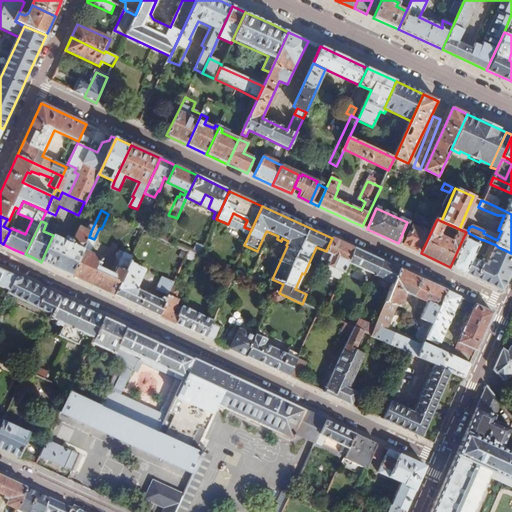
[(55,268),(71,275),(82,250),(89,237),(91,231),(79,226),(70,243),(53,235),(41,262),(55,268)]
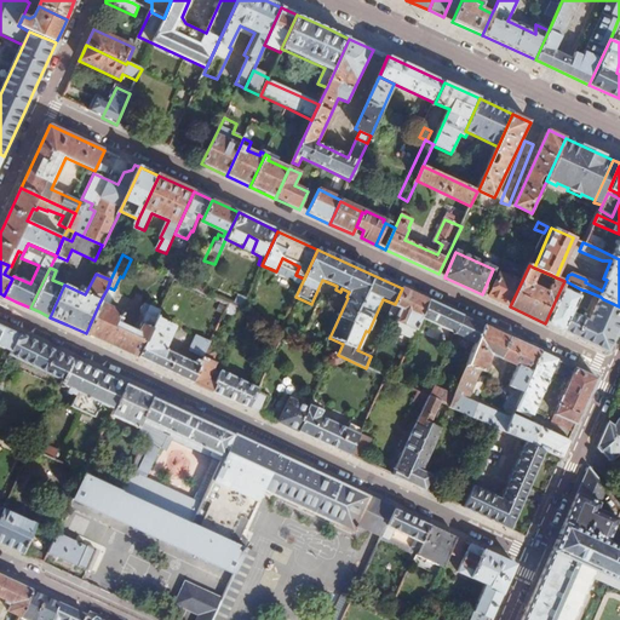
[(510,306),(521,283),(511,280),(512,276),(506,274),(504,276),(498,274),(488,297),(510,306)]
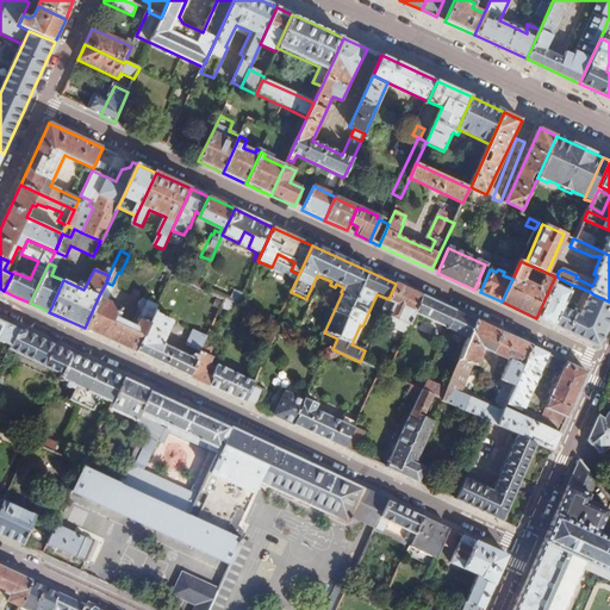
[(422,297),(396,284),(388,299),(384,310),(392,313),(387,327),(405,335),(414,315),(422,297)]
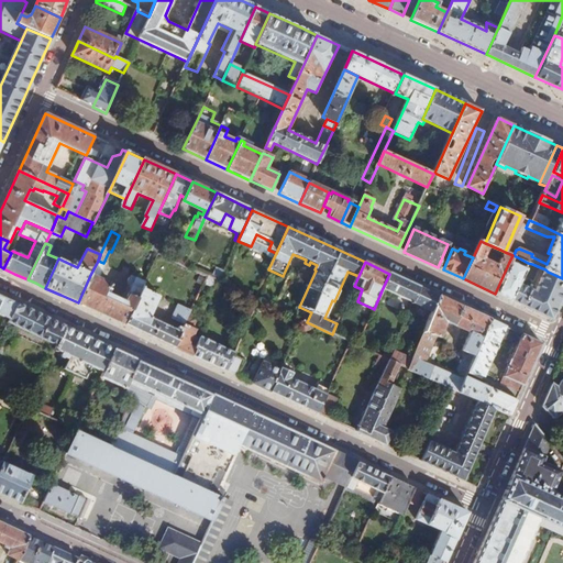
[(509,262),(495,294),(510,301),(519,284),(522,276),(526,268),(509,262)]
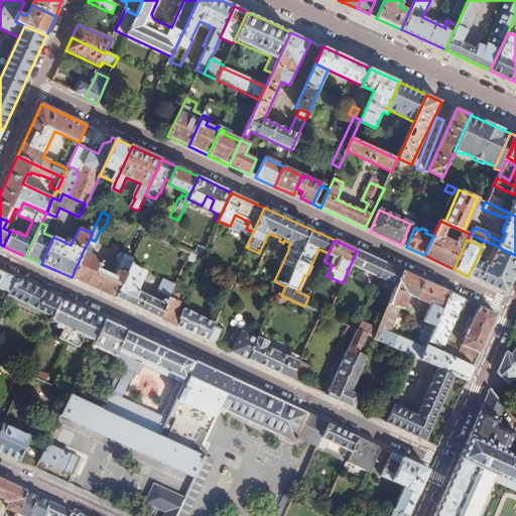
[(488,242),(484,241),(482,246),(479,253),(489,258),(495,245),(488,242)]
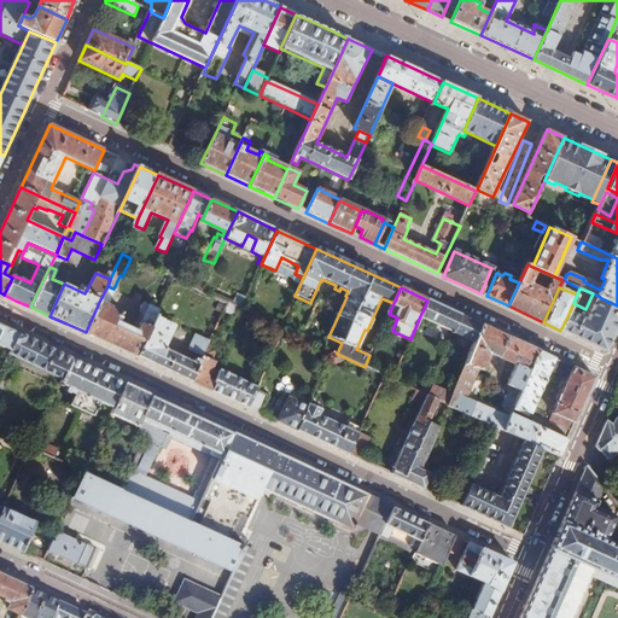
[(606,351),(617,322),(617,305),(601,298),(599,296),(588,319),(570,312),(560,331),(606,351)]
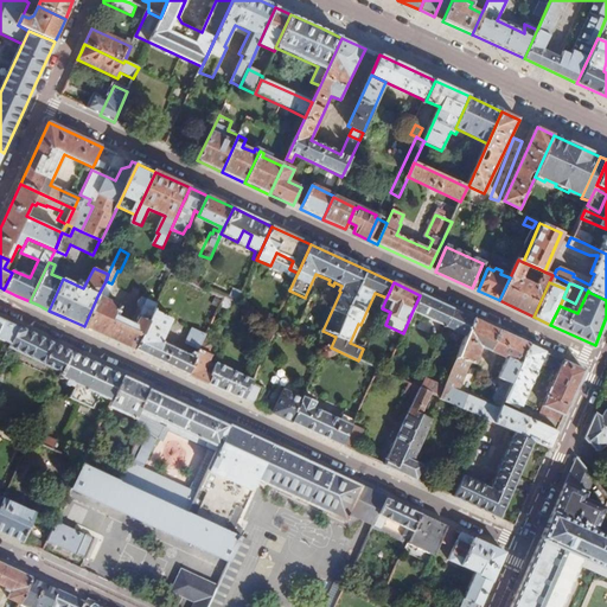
[(453,311),(420,295),(411,313),(445,328),(453,311)]
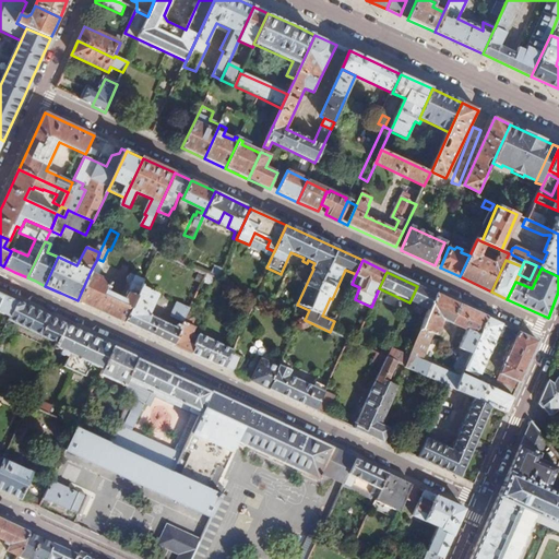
[(90,273),(78,300),(99,311),(125,323),(142,287),(145,280),(131,274),(127,283),(129,284),(122,298),(108,293),(110,287),(107,286),(108,282),(90,273)]
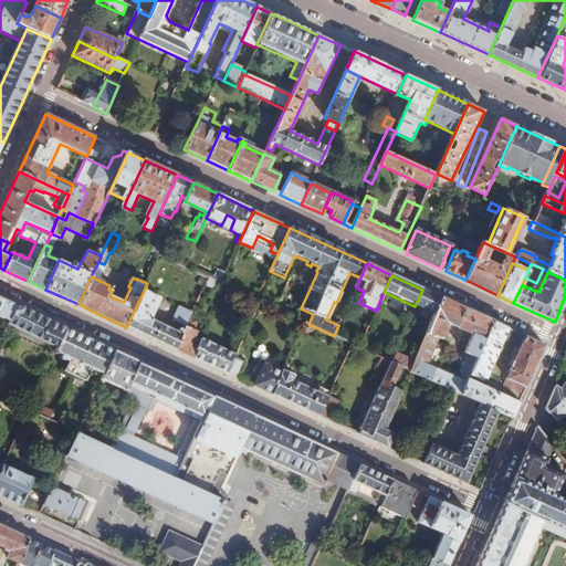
[(441,299),(422,290),(415,306),(435,315),(441,299)]
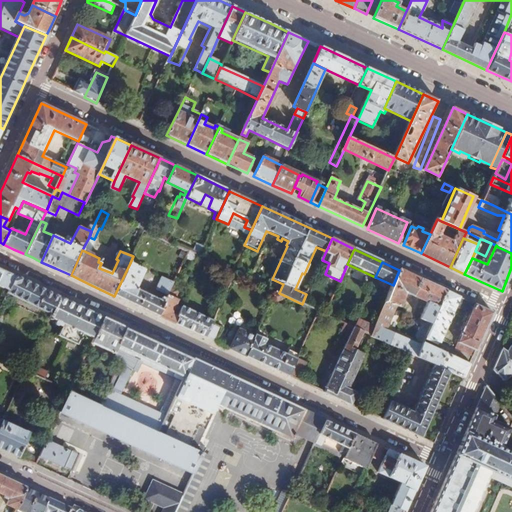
[(130,263),(114,296),(124,300),(136,306),(139,307),(159,316),(166,300),(163,298),(161,302),(136,290),(145,270),(130,263)]
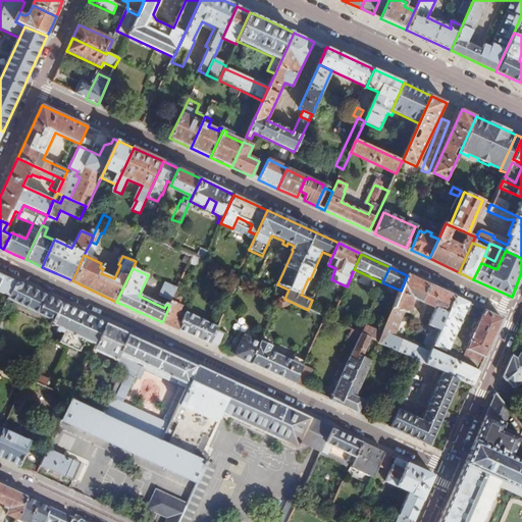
[(0,290),(9,295),(15,280),(0,272),(0,290)]
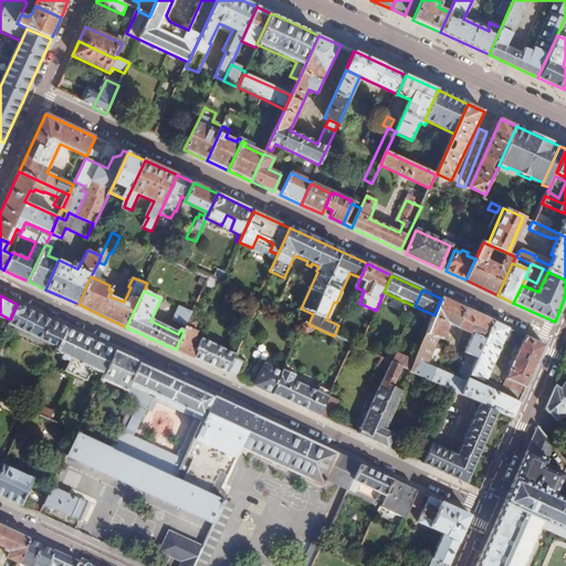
[(464,355),(475,360),(492,322),(441,299),(435,315),(412,362),(409,370),(456,392),(460,395),(464,384),(426,366),(438,339),(442,342),(449,325),(473,336),(464,355)]
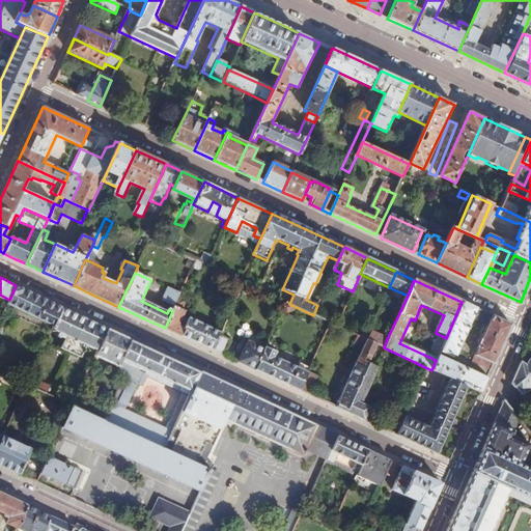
[(53,324),(61,306),(36,295),(16,285),(9,300),(7,303),(53,324)]
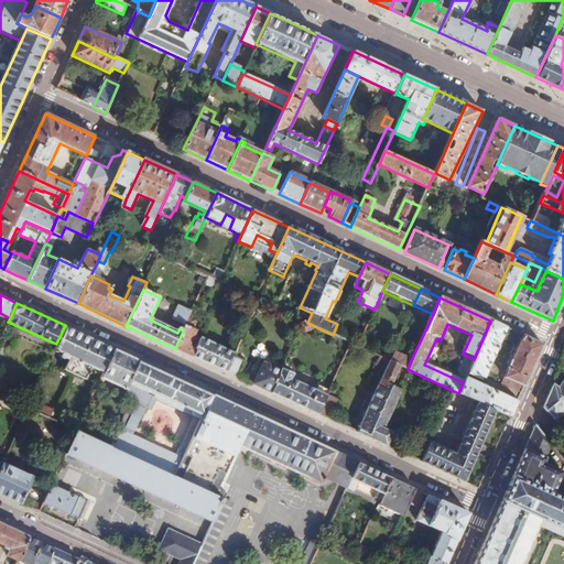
[(191,315),(192,311),(180,306),(173,321),(185,326),(191,315)]
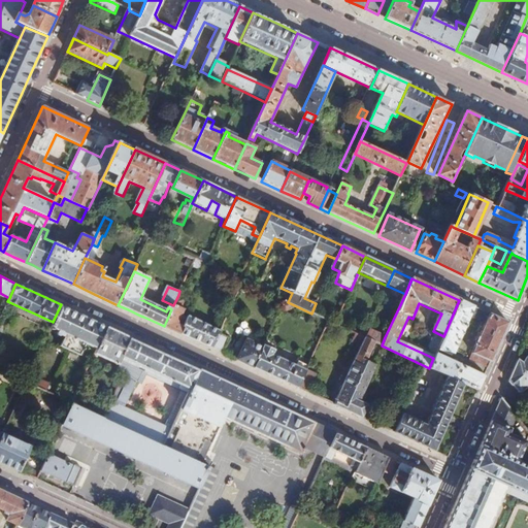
[(171,309),(164,326),(189,337),(212,349),(219,335),(220,332),(188,317),(187,321),(182,318),(185,309),(182,308),(186,298),(178,295),(173,305),(171,309)]
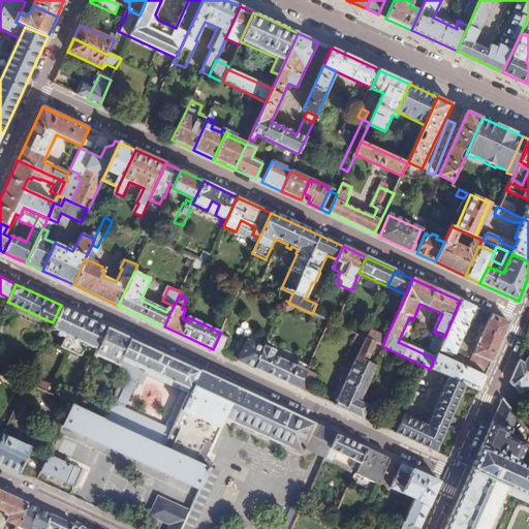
[(509,323),(460,301),(444,337),(439,348),(454,354),(470,318),(480,322),(481,319),(487,322),(470,361),(489,369),(509,323)]
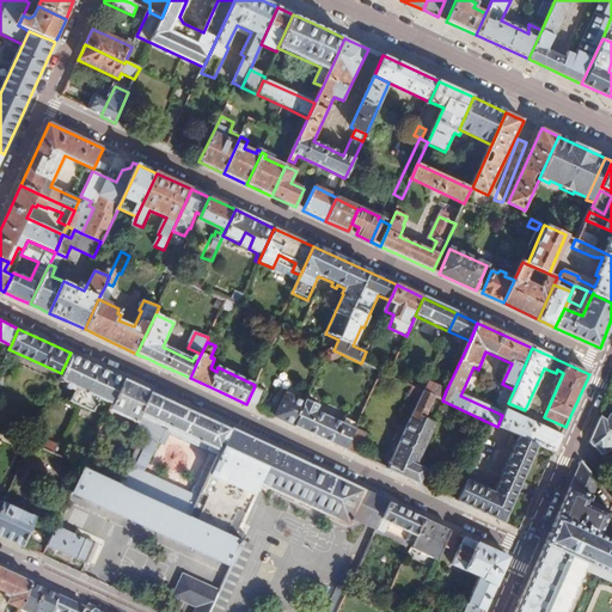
[(112,403),(124,378),(103,367),(71,353),(61,373),(60,378),(67,380),(65,385),(68,387),(69,385),(74,387),(69,398),(91,409),(98,396),(112,403)]
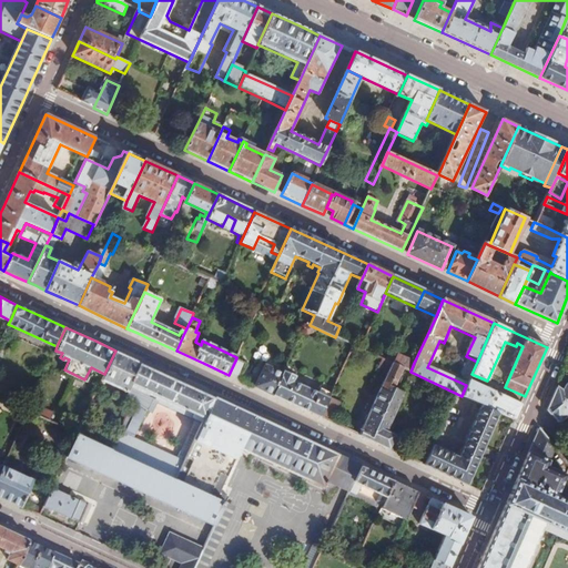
[(300,341),(283,375),(273,396),(305,411),(321,418),(332,393),(297,377),(312,346),(300,341)]
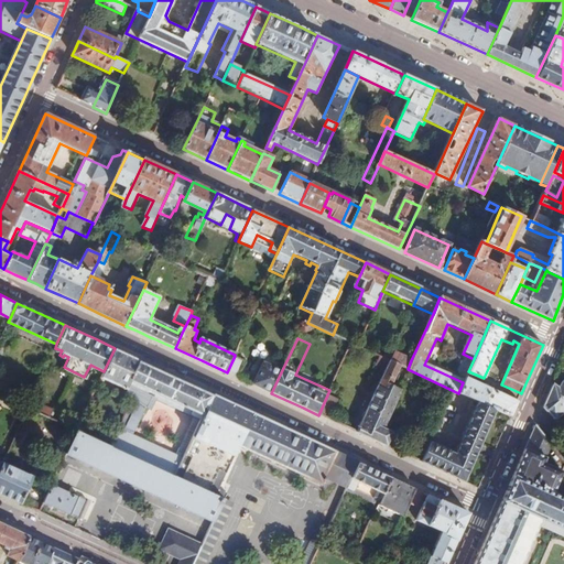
[(126,388),(139,359),(128,355),(115,348),(104,371),(99,381),(102,383),(106,378),(126,388)]
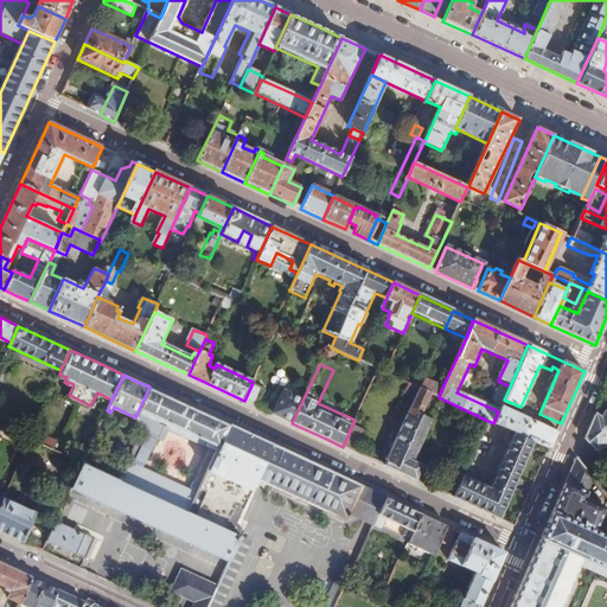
[(419,388),(420,389),(432,395),(439,397),(442,388),(422,378),(419,388)]
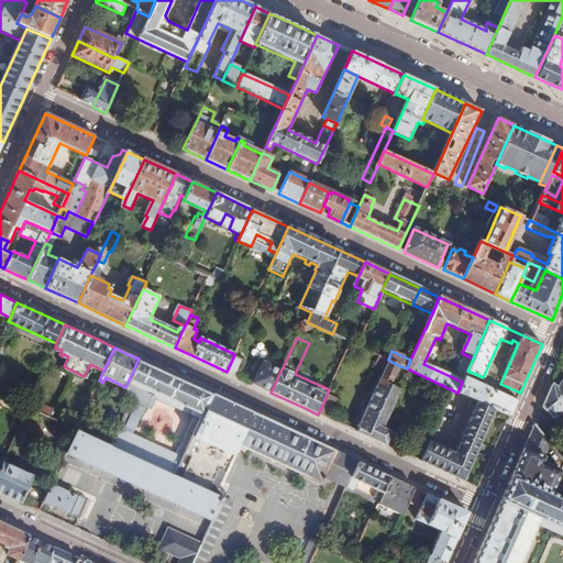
[(233,357),(227,372),(240,378),(247,364),(233,357)]
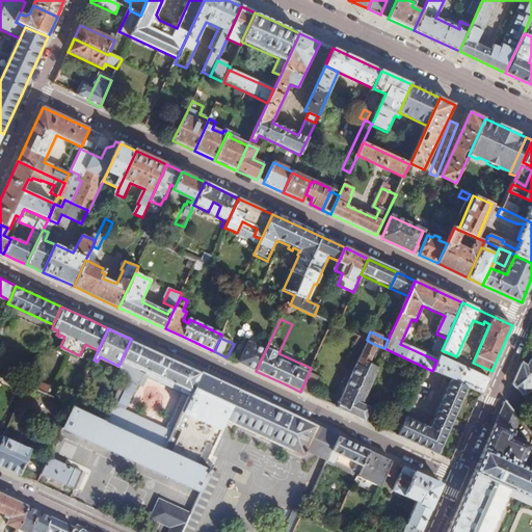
[(151,348),(131,339),(118,366),(115,372),(124,376),(118,389),(124,391),(130,377),(134,378),(139,366),(190,390),(200,371),(151,348)]
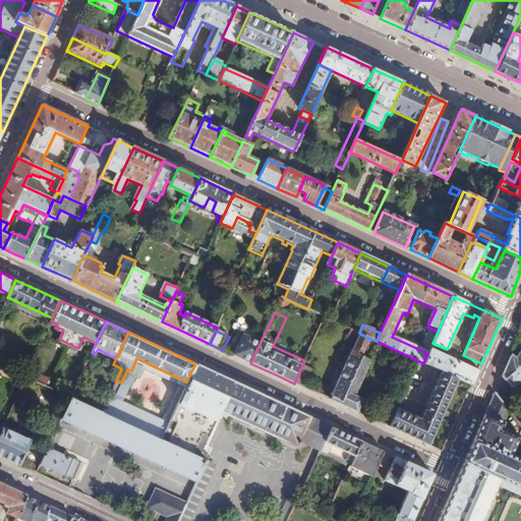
[(360,334),(330,400),(339,404),(361,355),(362,356),(370,339),(360,334)]
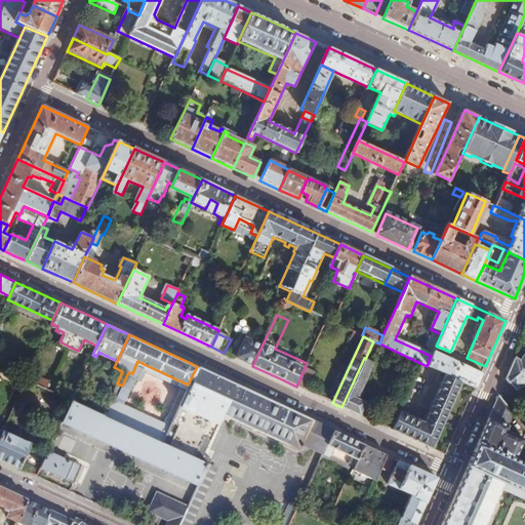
[(252,366),(261,347),(244,338),(235,358),(252,366)]
